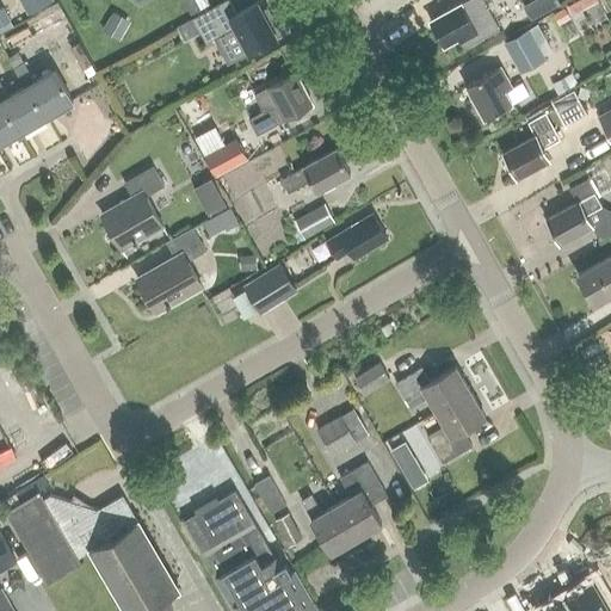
[(18,0),(28,16),(54,0),(53,0),(18,0)]
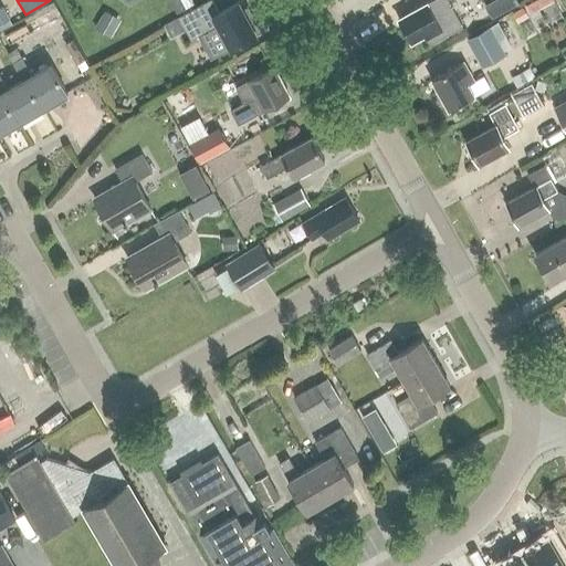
[(195,4),(191,0),(169,0),(178,14),(195,4)]
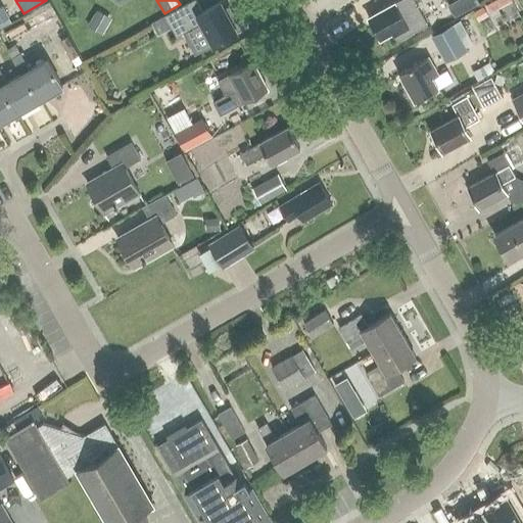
[(200,51),(212,45),(214,46),(237,33),(237,32),(241,30),(234,15),(229,18),(221,2),(202,12),(195,0),(194,0),(165,16),(172,28),(177,37),(189,31),(200,51)]
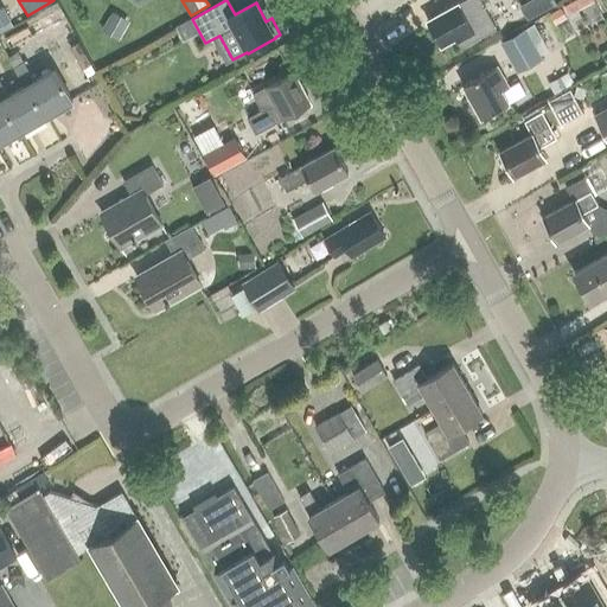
[(458,39),(459,43),(465,45),(496,29),(479,0),(466,0),(458,5),(427,21),(440,46),(454,38),(455,40),(458,39)]
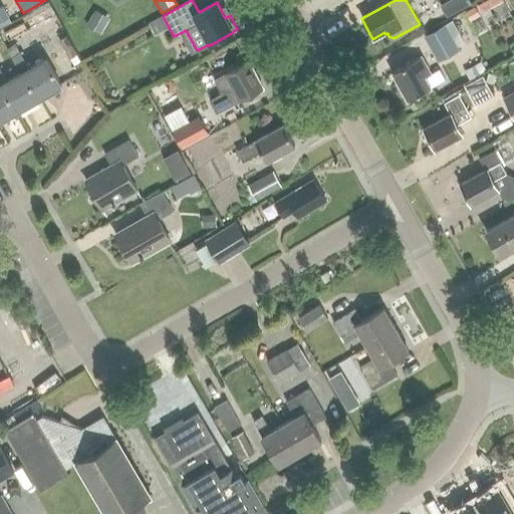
[(472,3),(470,0),(447,0),(440,4),(447,17),(472,3)]
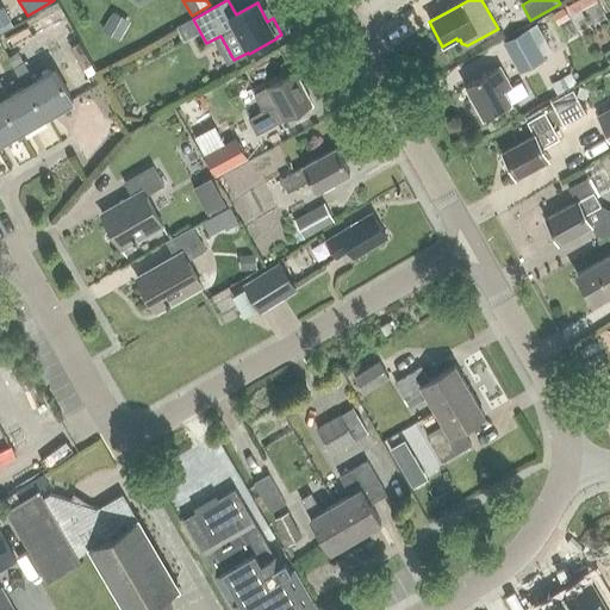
[(559,24),(570,18),(564,7),(553,14),(559,24)]
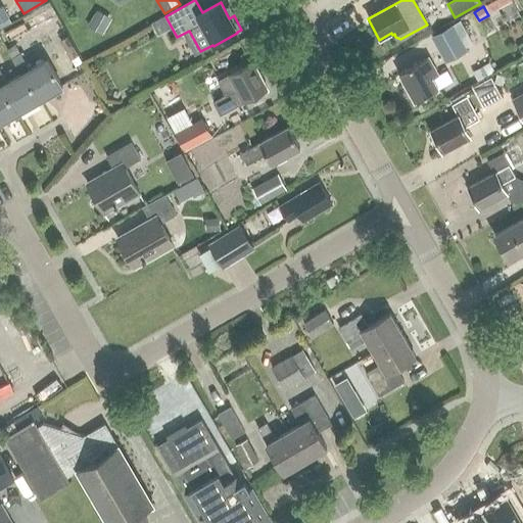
[(36,27),(39,26),(53,17),(49,9),(35,17),(32,18),(4,33),(9,41),(36,27)]
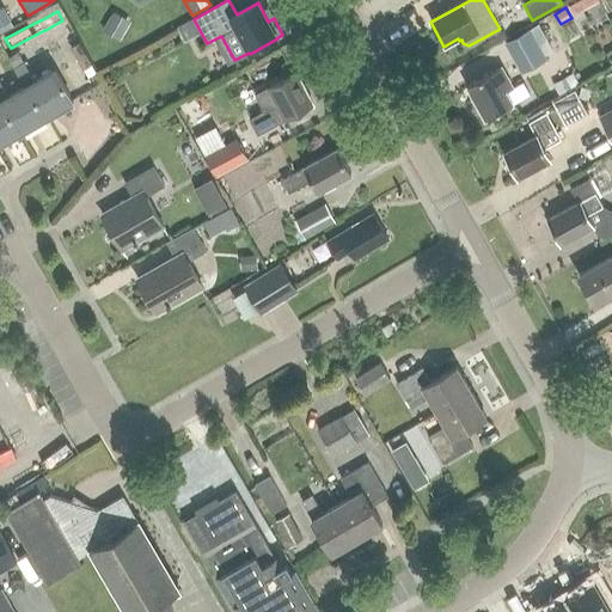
[(114,11),(103,31),(120,41),(130,20),(114,11)]
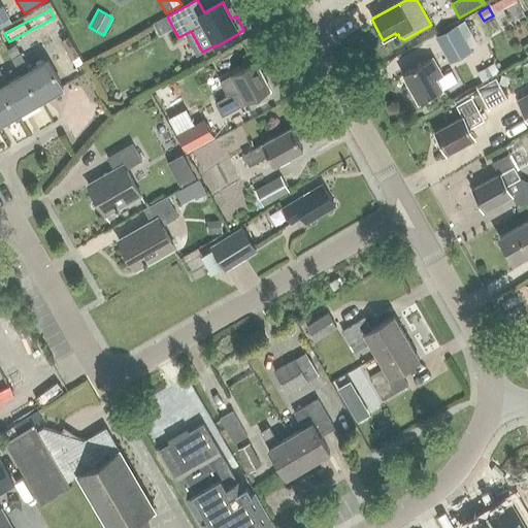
[(167,17),(153,24),(159,35),(168,31),(173,28),(167,17)]
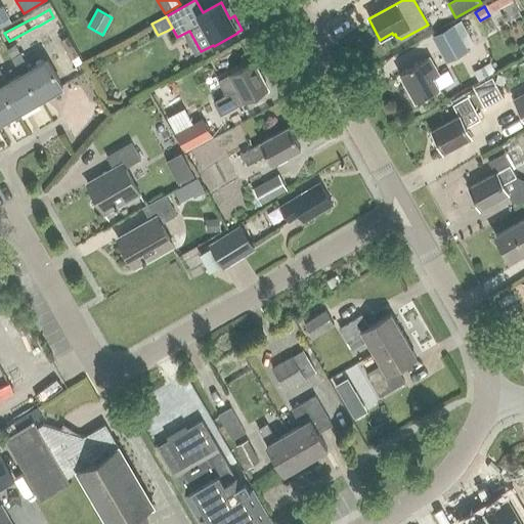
[(432,37),(446,62),(468,51),(463,41),(471,37),(462,20),(432,37)]
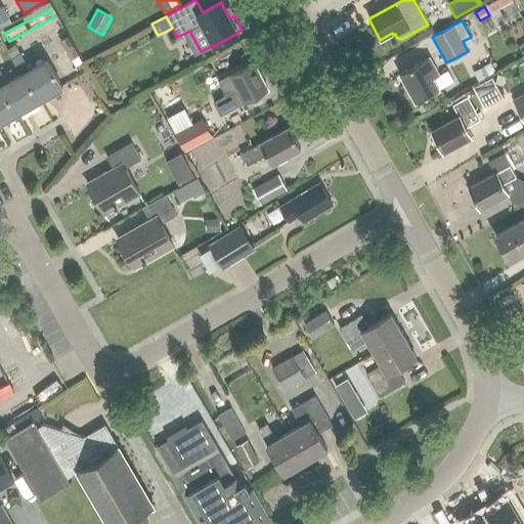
[(37,101),(62,87),(47,59),(30,70),(20,54),(12,58),(22,75),(37,101)]
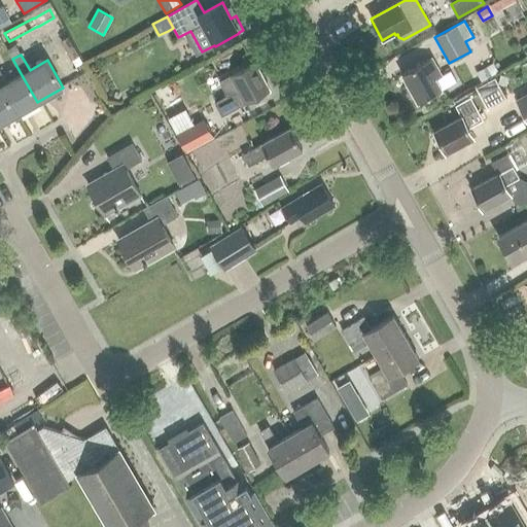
[(441,91),(435,79),(441,76),(430,59),(401,75),(417,104),(441,91)]
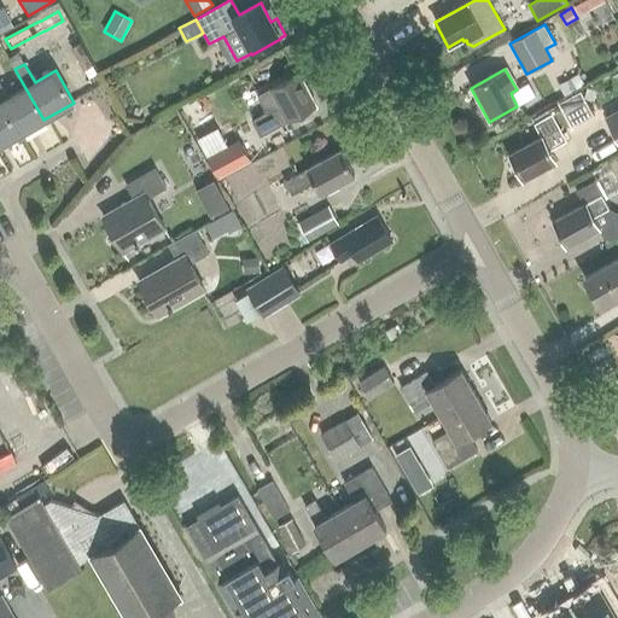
[(266,112),(251,121),(261,136),(281,126),(316,106),(298,73),(270,88),(257,95),(266,112)]
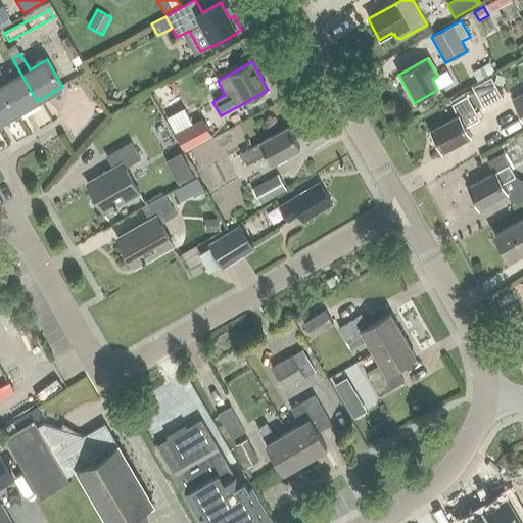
[(0,70),(0,89),(14,114),(37,101),(21,75),(7,83),(0,70)]
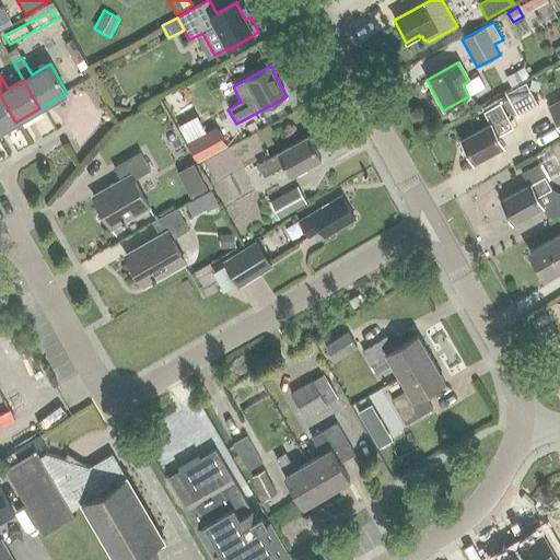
[(518,112),(538,102),(528,81),(509,91),(518,112)]
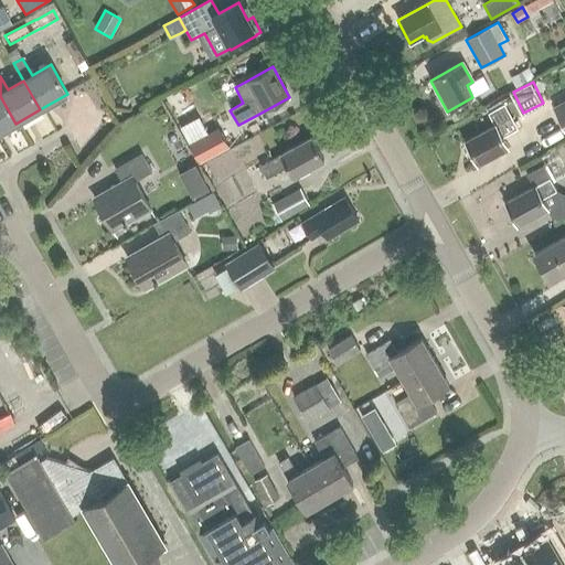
[(184,88),(167,98),(184,129),(202,120),(184,88)]
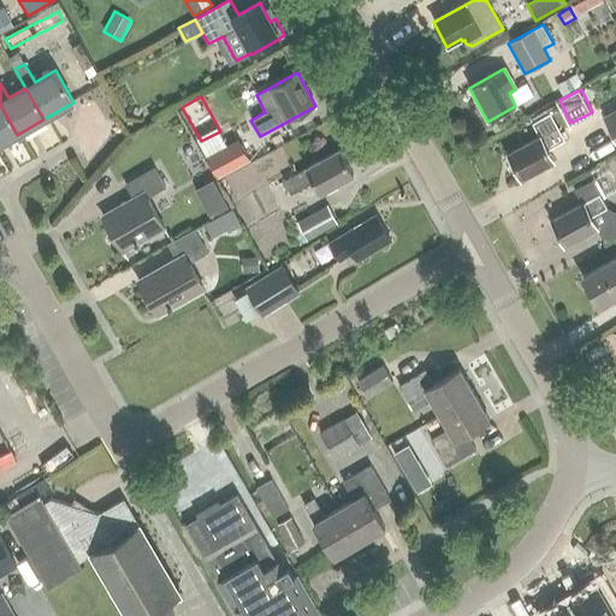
[(0,144),(17,135),(0,105),(0,144)]
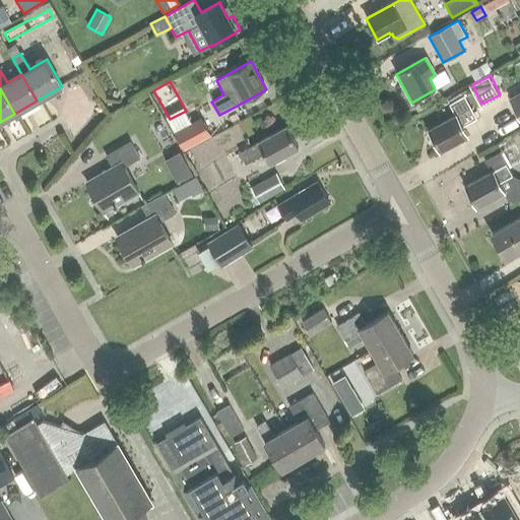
[(519,118),(519,91),(509,98),(519,118)]
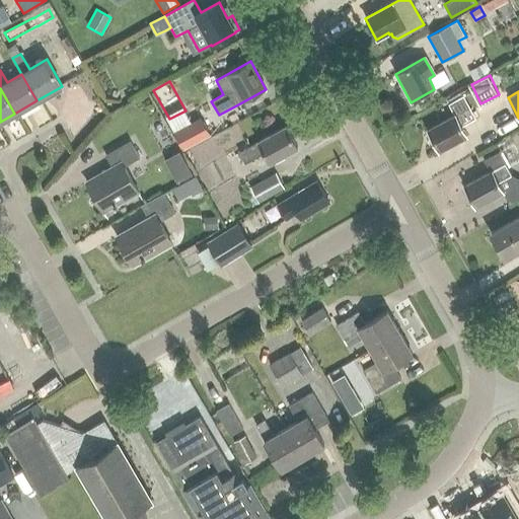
[(460,127),(476,119),(464,95),(449,103),(456,116),(454,117),(454,116),(426,131),(438,152),(466,137),(460,127)]
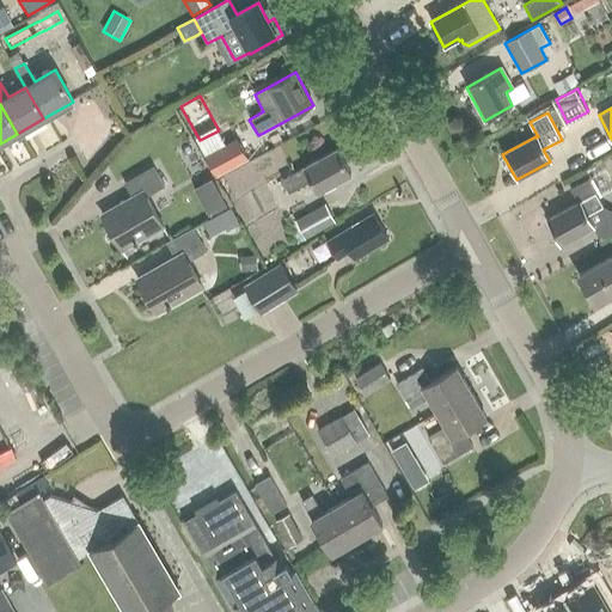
[(225,145),(204,155),(216,176),(248,159),(237,139),(225,145)]
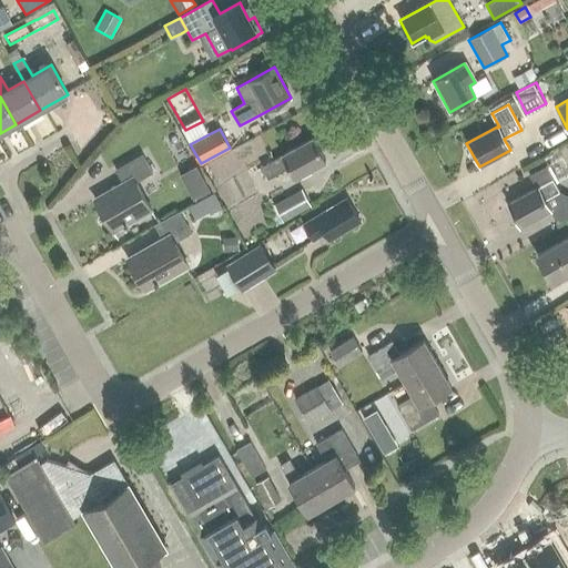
[(288,168),(295,180),(326,162),(313,139),(283,155),(262,168),(269,179),(288,168)]
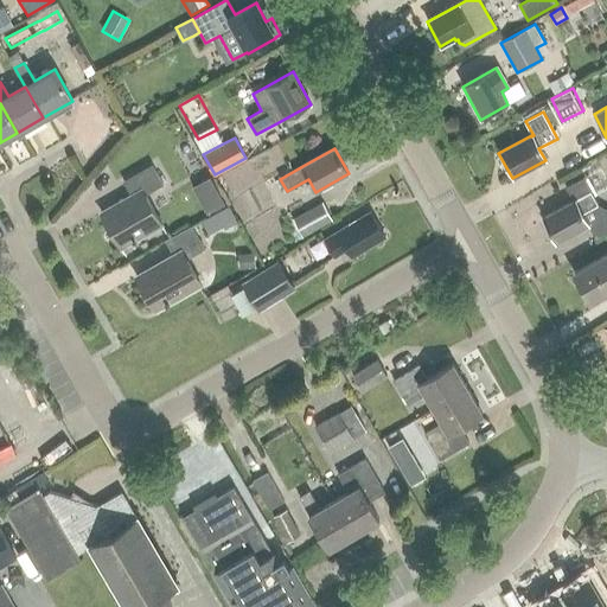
[(145,195),(164,184),(153,166),(123,183),(131,195),(101,212),(121,249),(163,225),(145,195)]
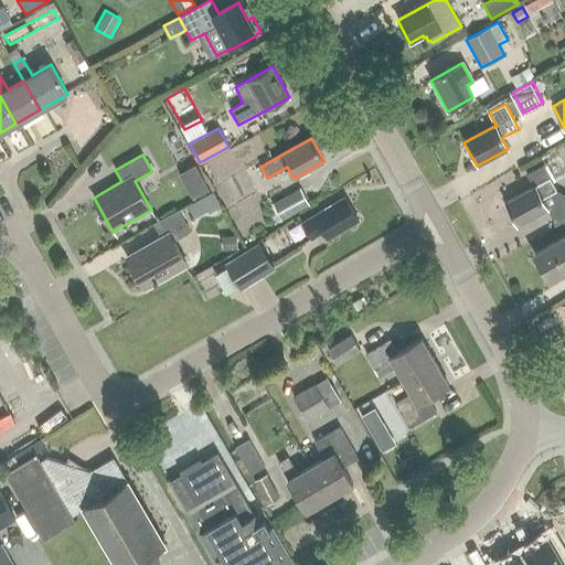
[(179,174),(192,199),(209,190),(195,166),(179,174)]
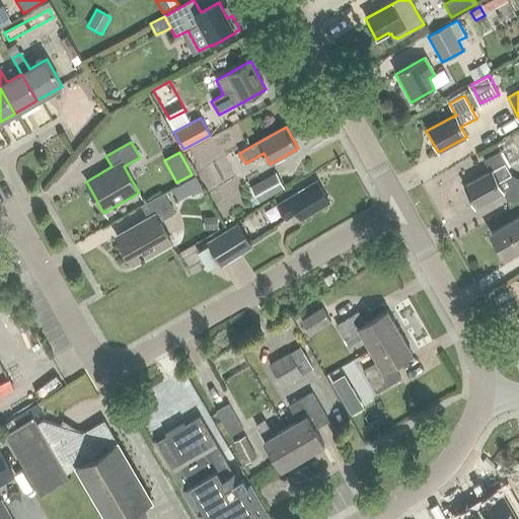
[(474,208),(503,193),(498,182),(511,175),(499,152),(484,161),(490,171),(463,186),(474,208)]
